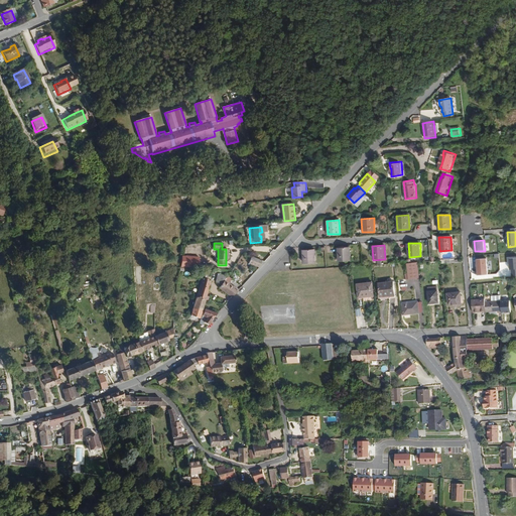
[(349,261),(349,247),(336,248),(337,261),(349,261)]
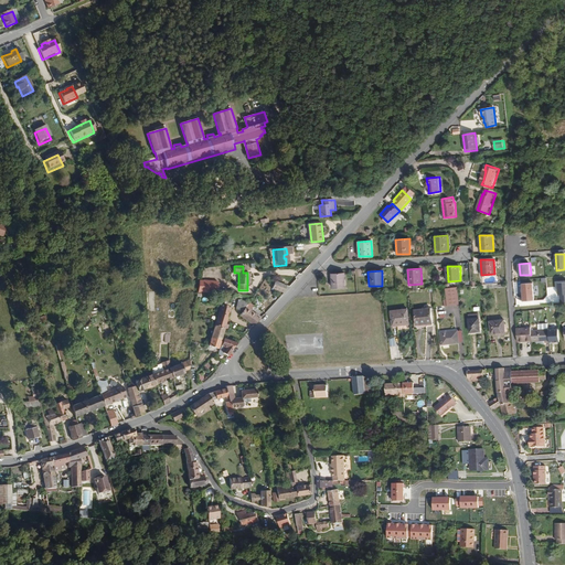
[(344,288),(344,273),(331,274),(331,288),(344,288)]
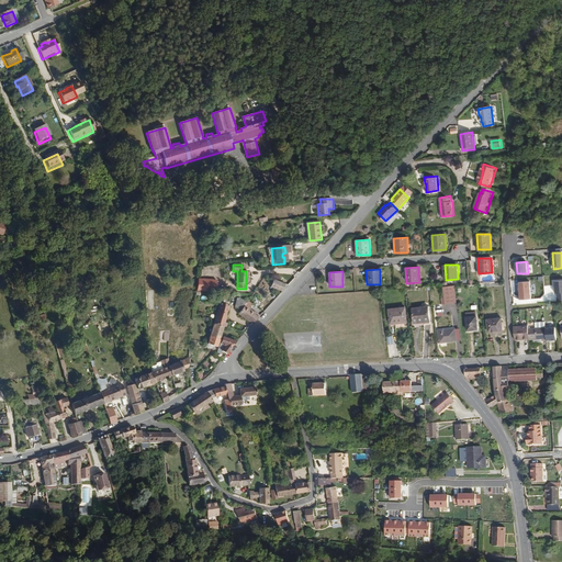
[(280,292),(283,284),(272,280),(269,288),(280,292)]
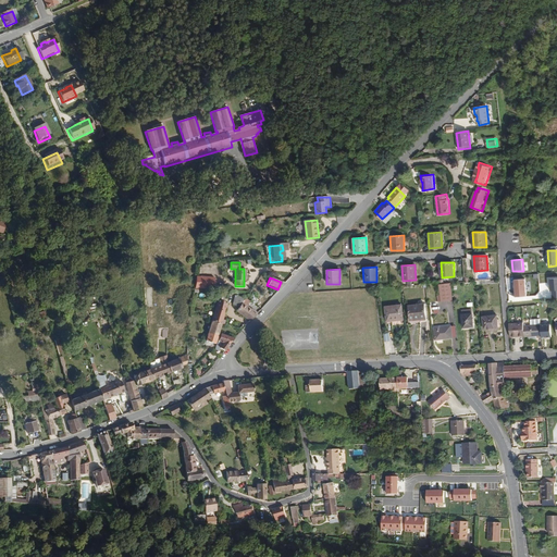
[(525,279),(515,280),(516,297),(527,296),(525,279)]
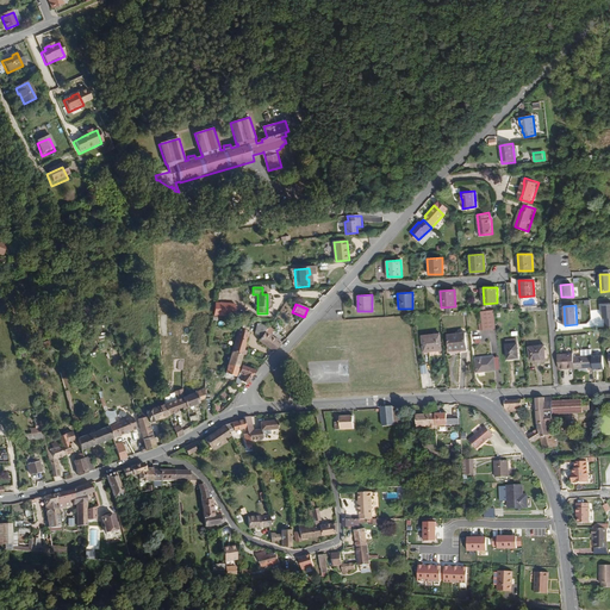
[(497,327),(496,307),(484,307),(485,322),(486,328),(497,327)]
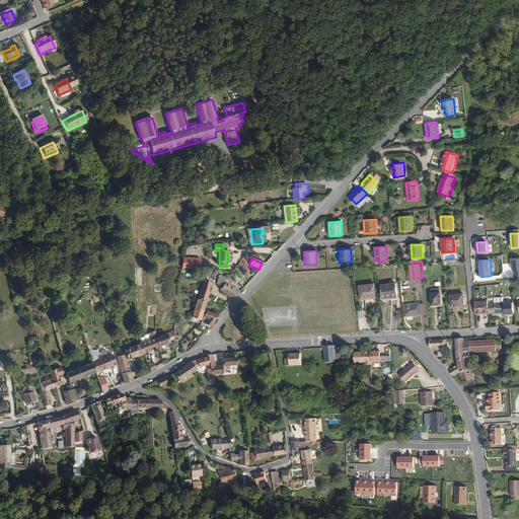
[(224,283),(228,277),(218,275),(216,281),(224,283)]
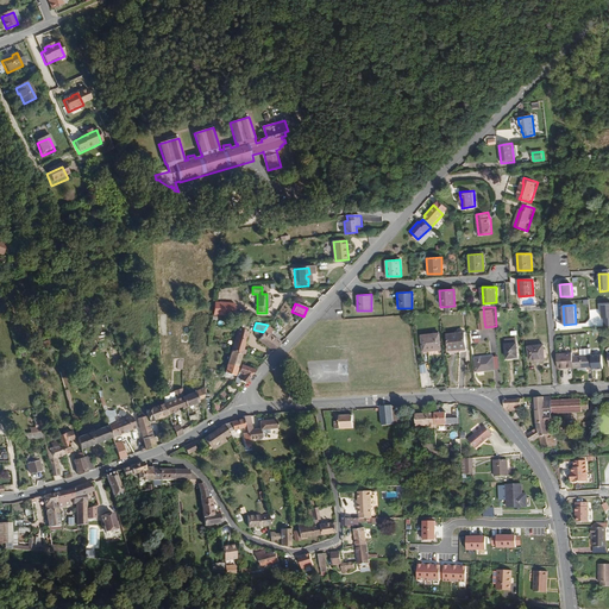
[(244,352),(249,333),(248,332),(249,330),(244,328),(244,331),(238,331),(232,353),(242,357),(244,352)]
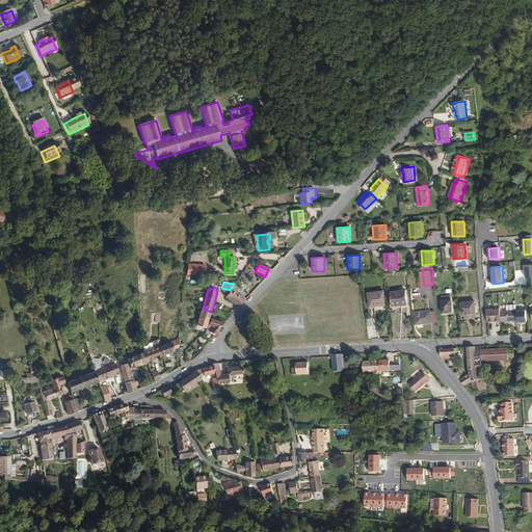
[(244,299),(234,292),(230,290),(221,288),(220,290),(228,292),(224,297),(237,308),(244,299)]
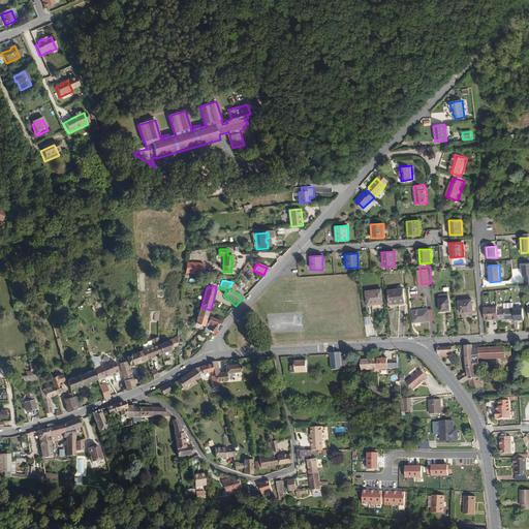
[(407,305),(405,288),(390,289),(392,306),(407,305)]
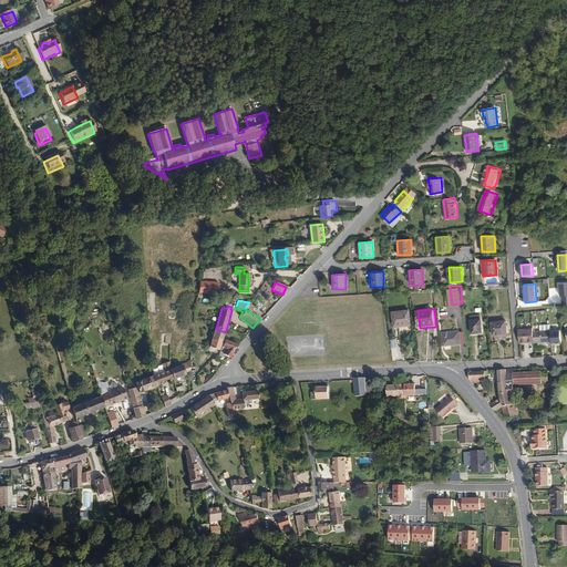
[(413,329),(411,310),(393,312),(395,330),(413,329)]
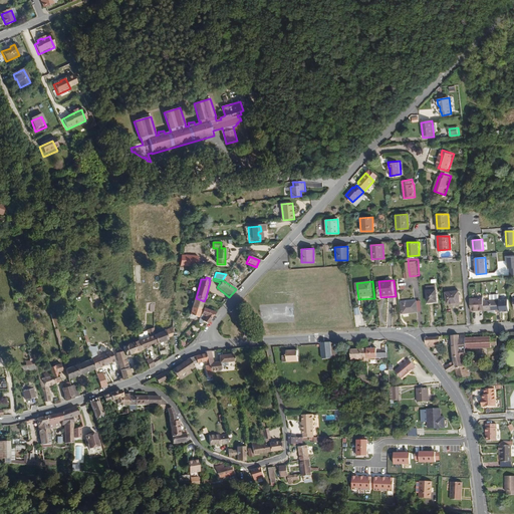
[(437,299),(436,284),(427,285),(428,300),(437,299)]
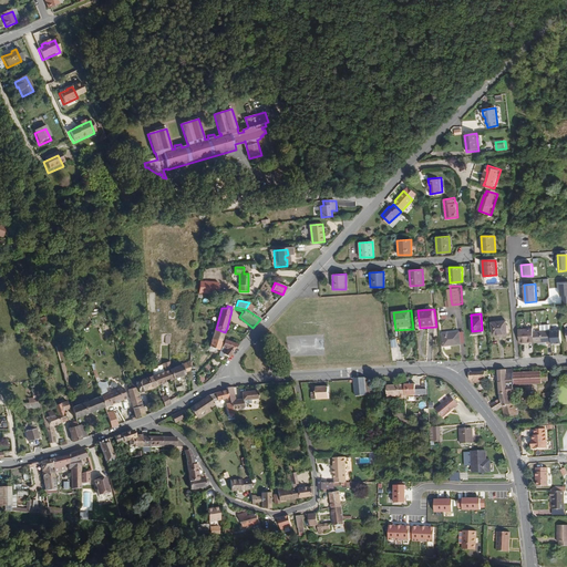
[(92,318),(93,326),(106,322),(105,316),(92,318)]
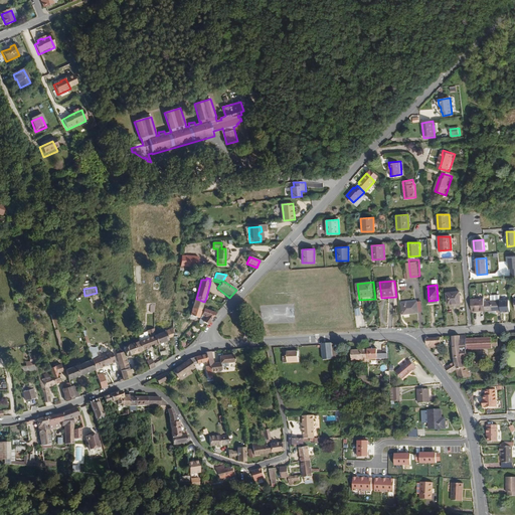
[(461,303),(460,291),(447,292),(448,304),(461,303)]
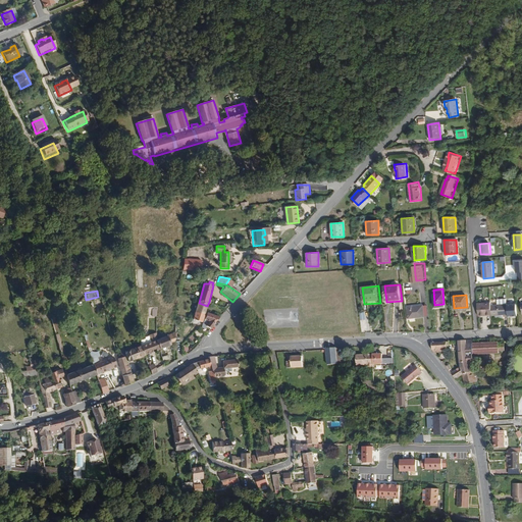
[(206,309),(207,306),(199,303),(196,314),(204,316),(206,309)]
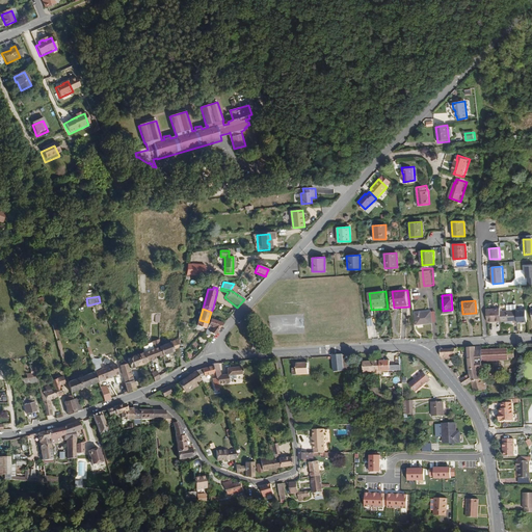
[(501,322),(500,312),(500,310),(486,310),(487,323),(493,323),(493,321),(496,321),(496,323),(501,322)]
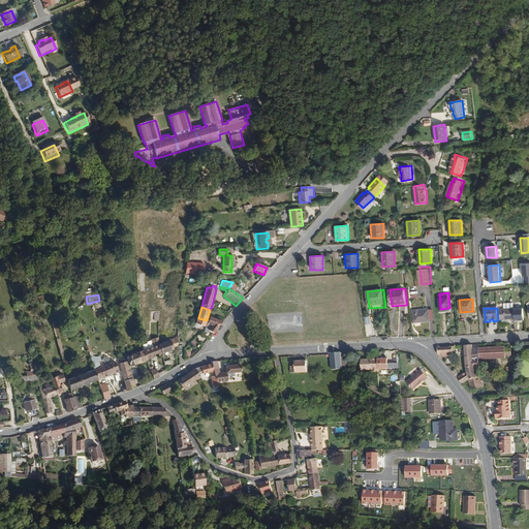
[(515,320),(514,310),(514,309),(505,310),(497,310),(498,320),(498,321),(510,320),(510,322),(515,322),(515,320)]
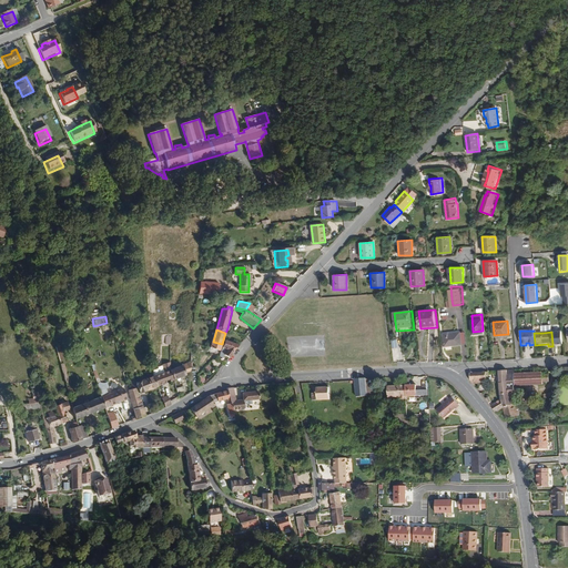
[(462,352),(460,338),(445,338),(445,352),(462,352)]
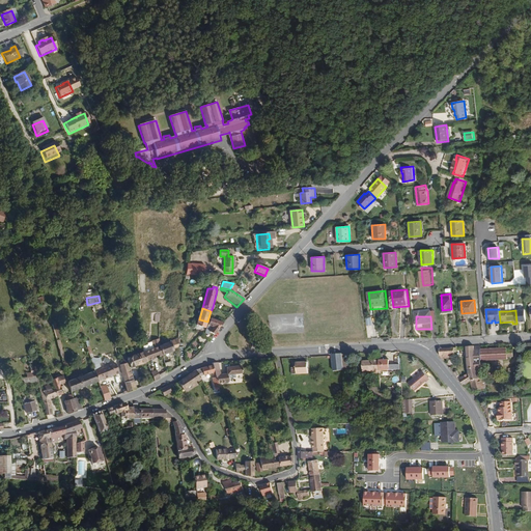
[(205,328),(207,322),(199,319),(197,327),(205,328)]
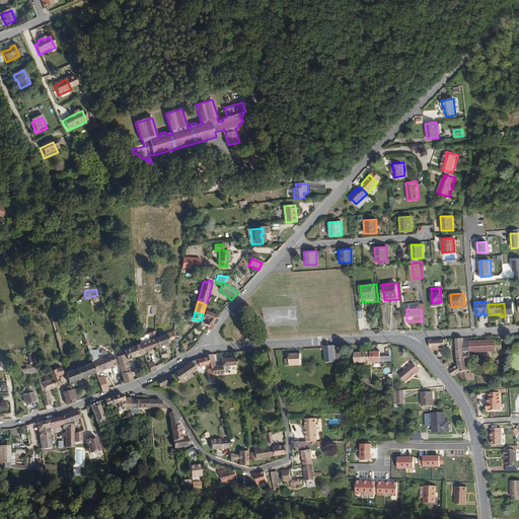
[(209,328),(219,316),(207,312),(206,314),(202,322),(206,326),(209,328)]
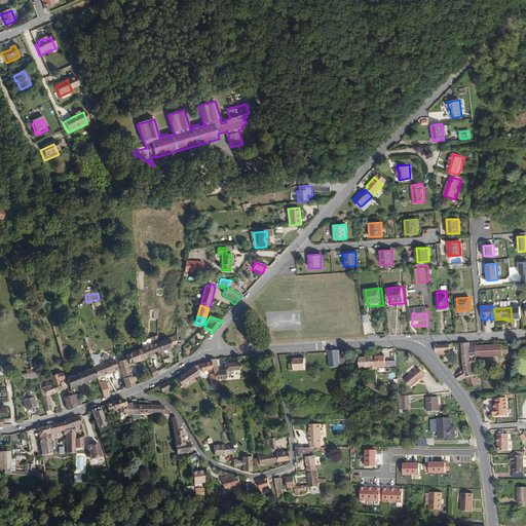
[(172,343),(176,342),(176,340),(175,334),(174,334),(170,336),(158,340),(161,350),(173,345),(172,343)]
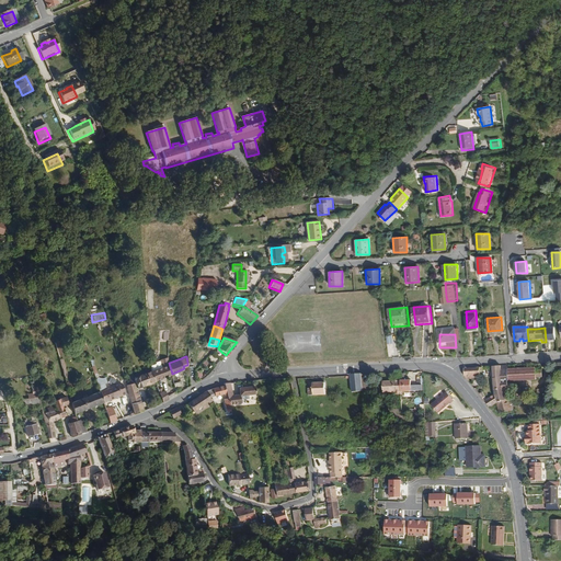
[(103,382),(100,371),(99,371),(94,357),(91,358),(95,373),(101,390),(106,389),(104,382),(103,382)]
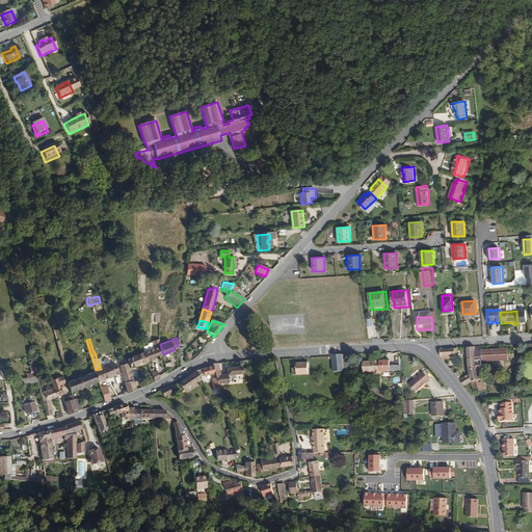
[(65,357),(59,340),(56,340),(61,358),(65,357)]
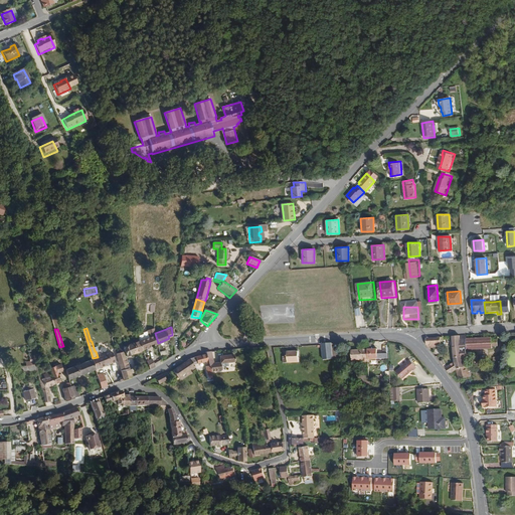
[(158,343),(155,333),(140,339),(143,349),(158,343)]
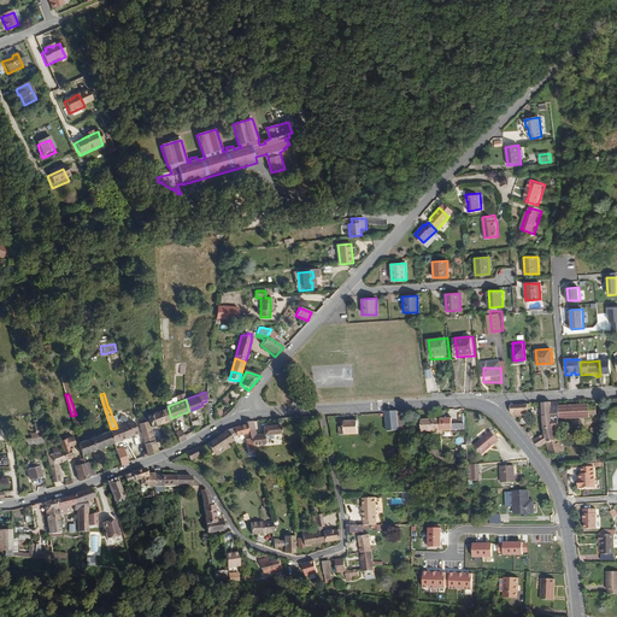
[(557,441),(553,428),(552,404),(542,405),(546,435),(534,444),(539,450),(546,445),(548,444),(557,441)]
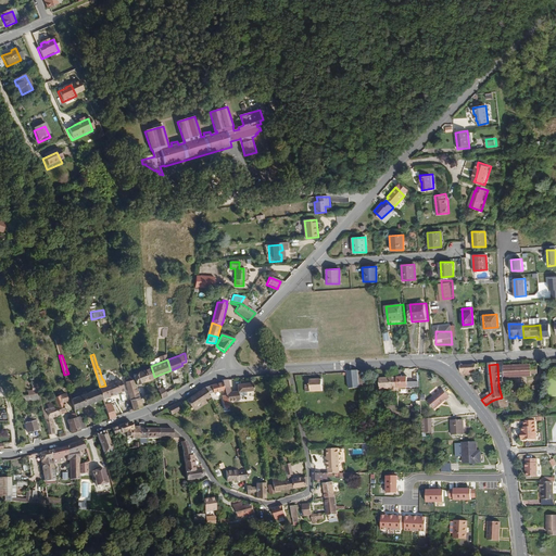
[(540,376),(539,368),(534,368),(533,367),(505,368),(505,364),(497,364),(498,386),(502,397),(494,400),(492,401),(495,403),(495,409),(507,409),(506,399),(507,399),(506,388),(507,388),(507,380),(534,379),(534,376),(540,376)]
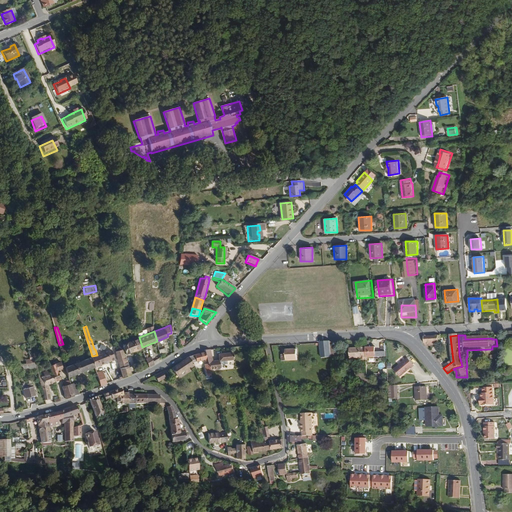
[(440,342),(444,342),(443,336),(424,337),(426,347),(441,346),(440,342)]
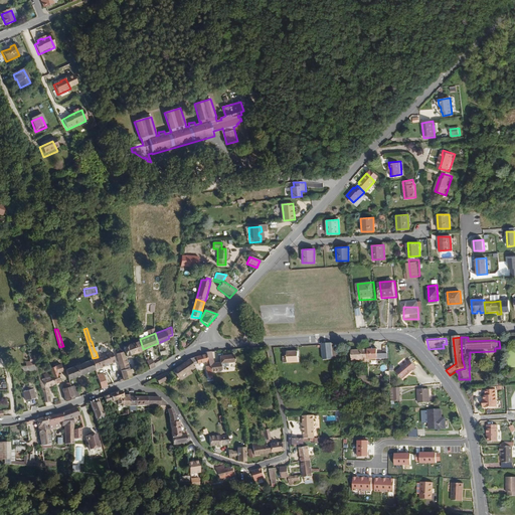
[(127,356),(143,349),(140,339),(129,343),(123,345),(125,351),(127,356)]
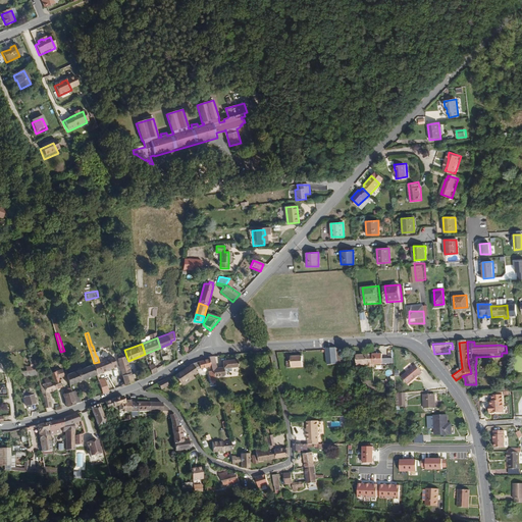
[(335,351),(334,348),(322,348),(322,351),(326,350),(327,366),(337,365),(335,351)]
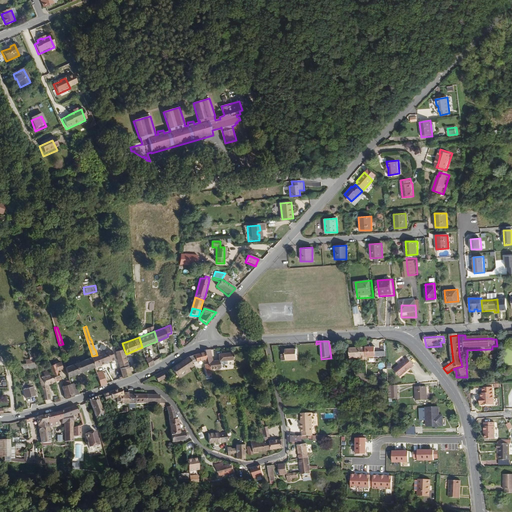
[(377,358),(376,347),(369,347),(369,341),(365,341),(366,348),(366,355),(370,355),(370,359),(377,358)]
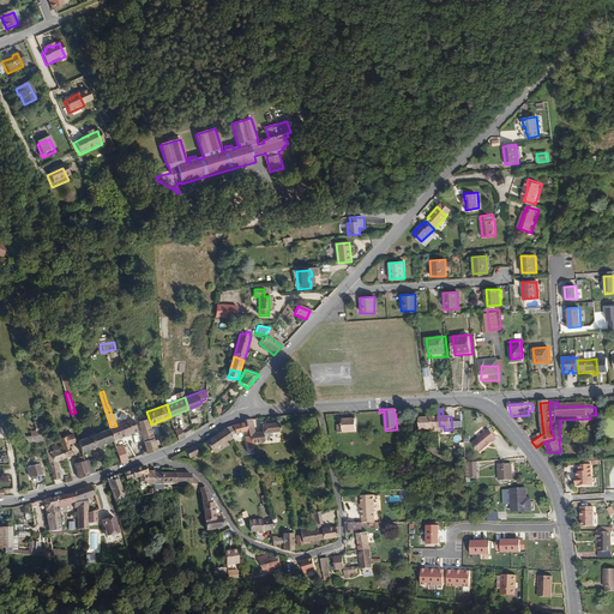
[(408,434),(405,411),(395,413),(397,429),(397,434),(408,434)]
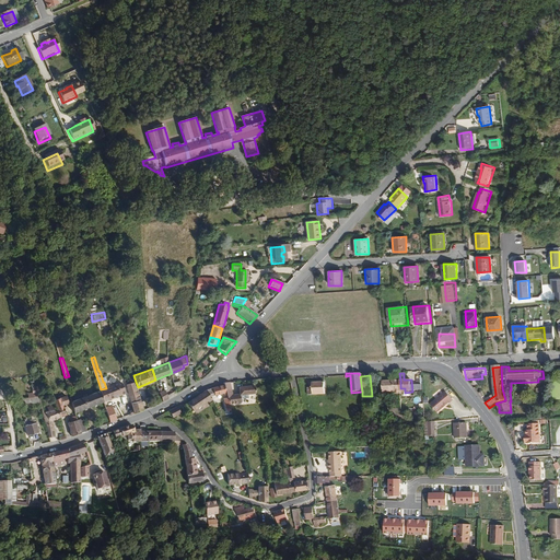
[(126,392),(124,381),(106,388),(101,389),(105,400),(112,398),(126,392)]
